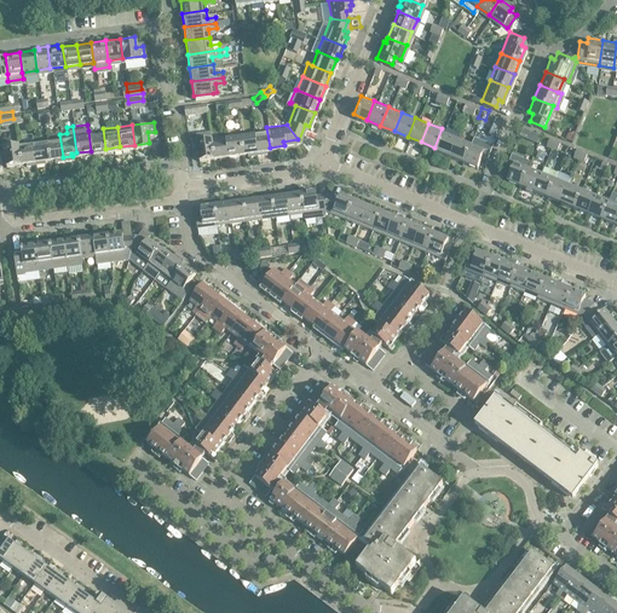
[(270,148),(266,127),(253,129),(255,151),(265,150),(265,148),(270,148)]
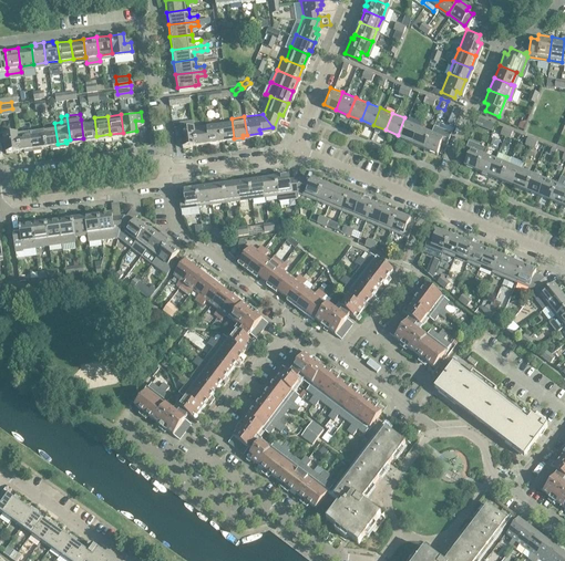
[(94,117),(81,120),(83,138),(96,136),(94,117)]
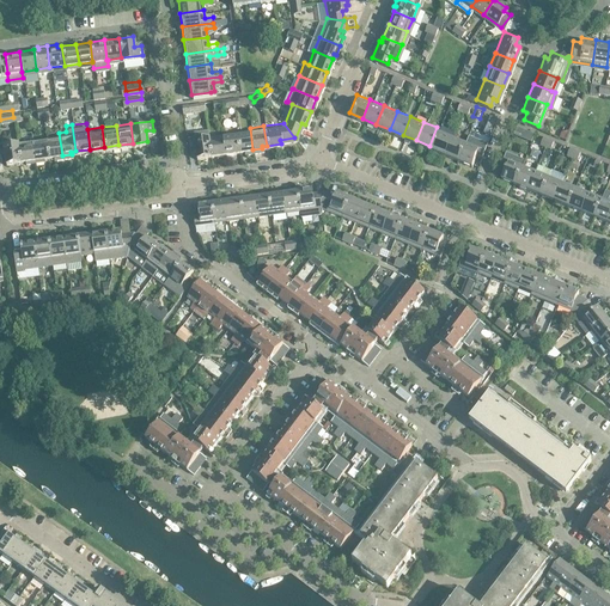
[(209,153),(207,134),(207,133),(206,127),(191,128),(195,155),(209,153)]
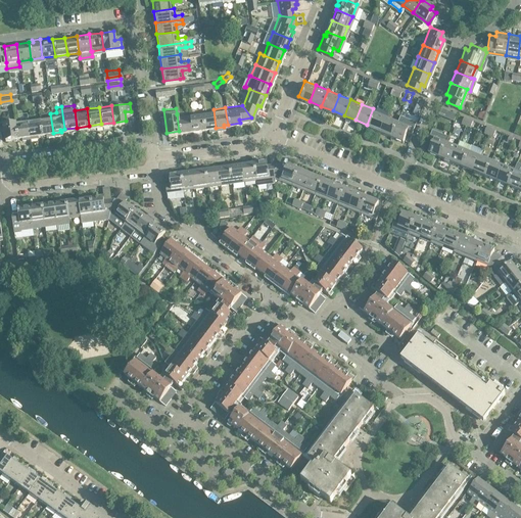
[(373,108),(367,125),(378,129),(385,113),(373,108)]
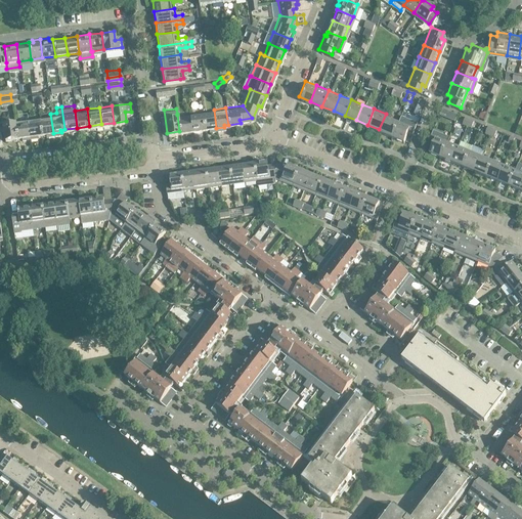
[(216,128),(214,110),(202,111),(204,128),(208,127),(208,129),(216,128)]
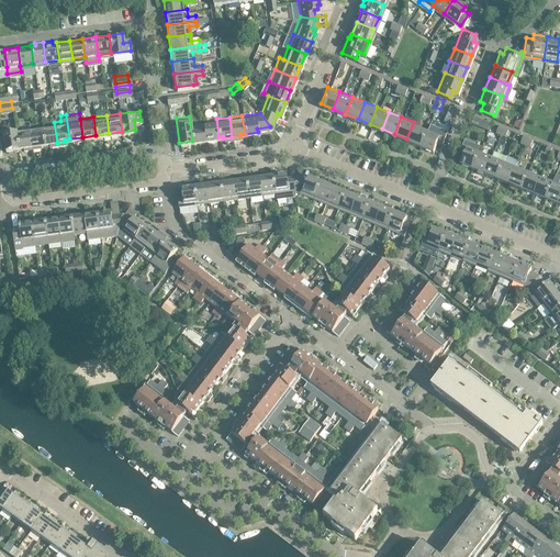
[(219,137),(216,119),(203,121),(205,138),(219,137)]
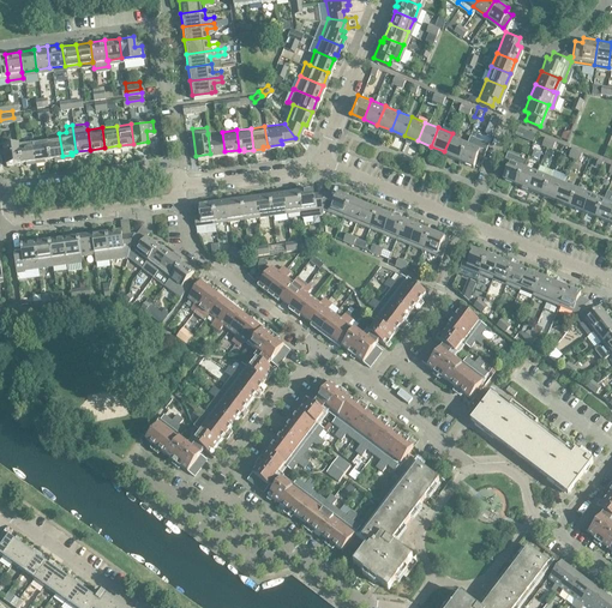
[(208,133),(208,134),(210,154),(225,151),(222,132),(208,133)]
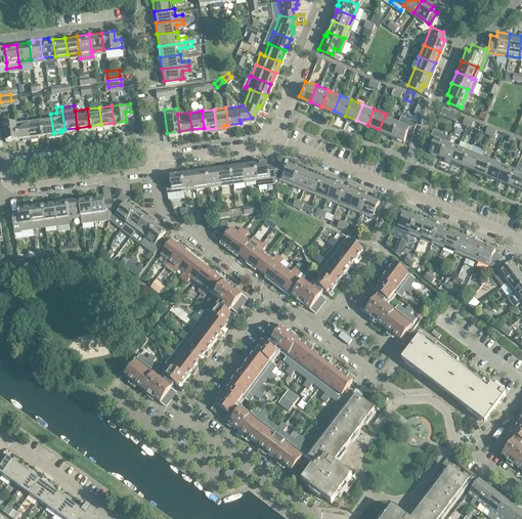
[(50,114),(38,116),(41,132),(44,132),(45,134),(53,133),(50,114)]
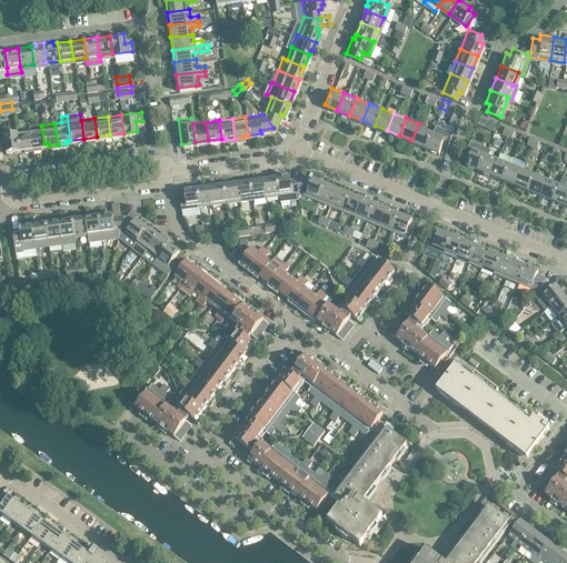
[(431,128),(419,123),(411,140),(424,146),(431,128)]
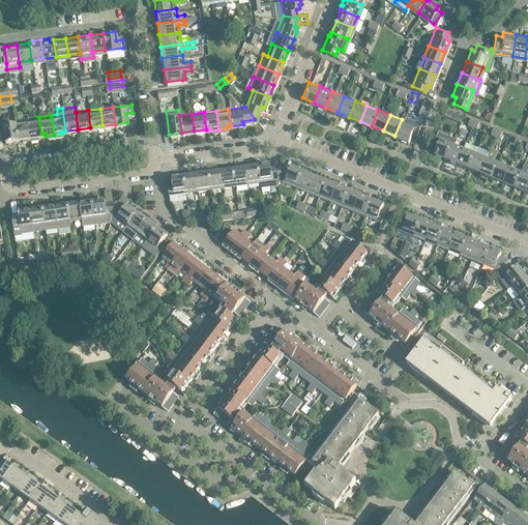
[(38,117),(26,119),(29,138),(37,137),(37,135),(41,134),(38,117)]
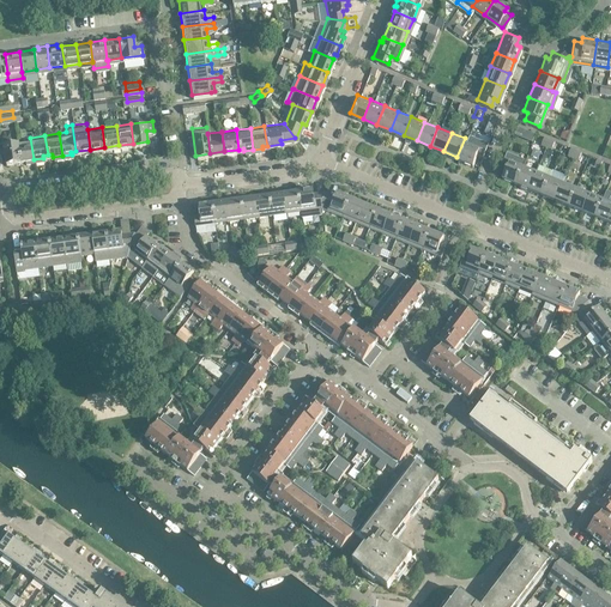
[(30,138),(17,139),(19,159),(24,158),(24,161),(34,159),(30,138)]
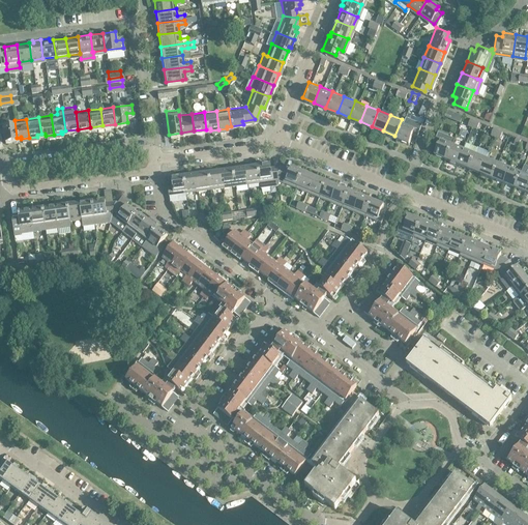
[(402,119),(394,136),(407,140),(410,130),(415,133),(417,126),(402,119)]
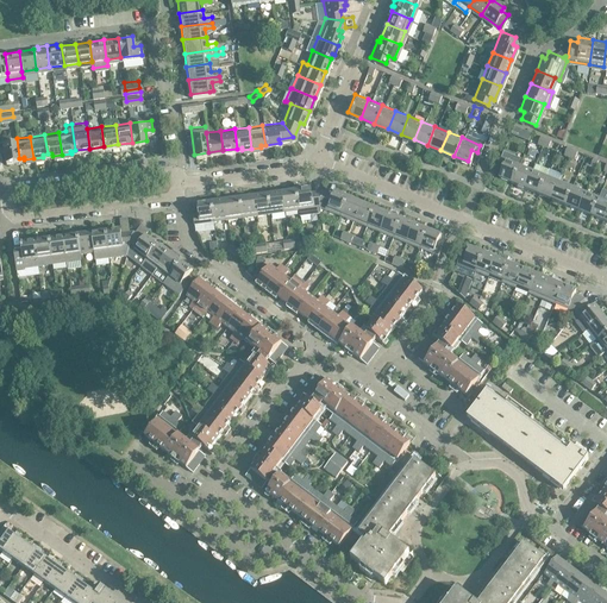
[(19,158),(17,138),(1,140),(5,159),(19,158)]
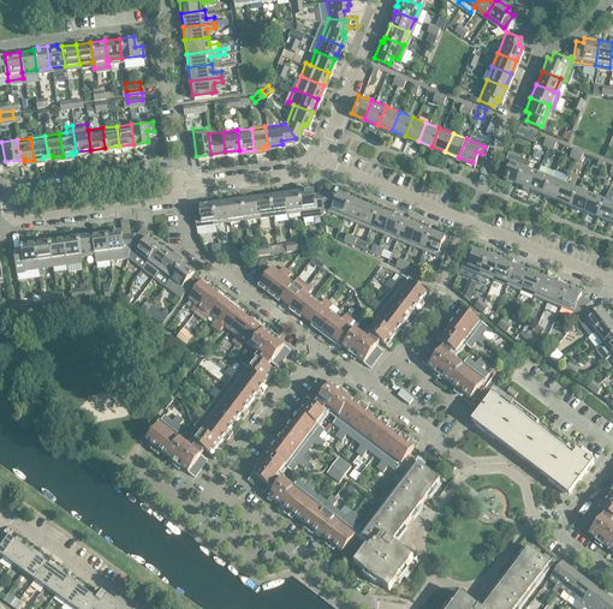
[(506,163),(501,174),(515,180),(523,162),(504,154),(501,161),(506,163)]
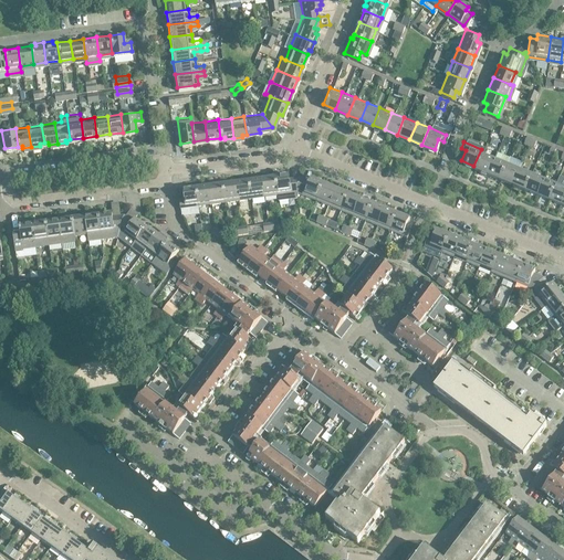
[(486,171),(493,154),(481,149),(473,166),(486,171)]
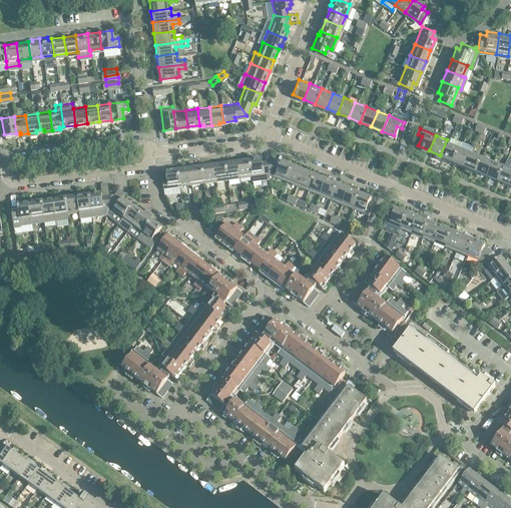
[(452,159),(458,144),(447,139),(440,155),(452,159)]
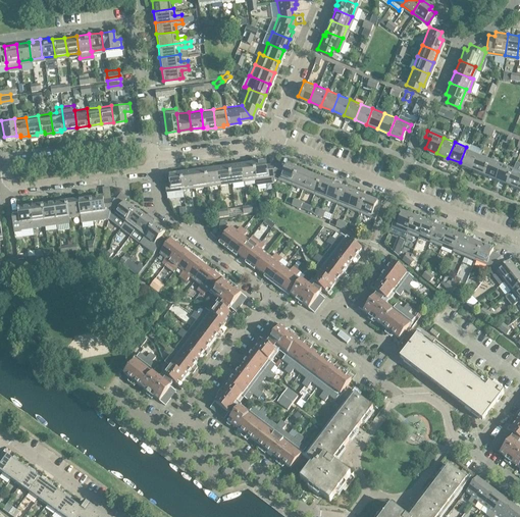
[(471,167),(477,151),(466,147),(460,162),(471,167)]
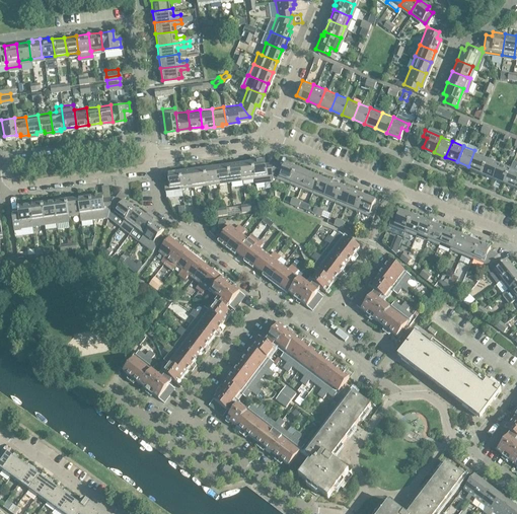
[(479,170),(486,155),(474,150),(468,166),(479,170)]
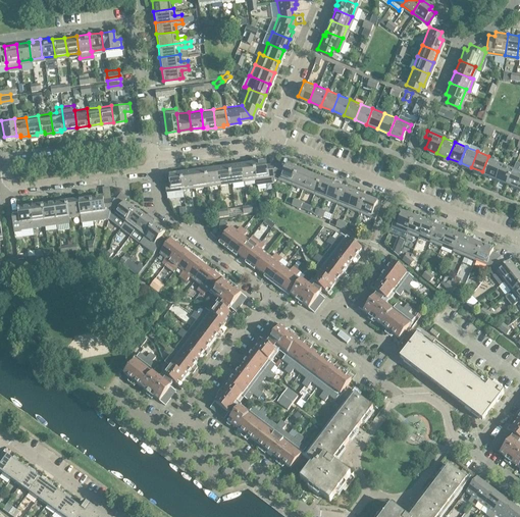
[(494,176),(500,161),(488,156),(482,171),(494,176)]
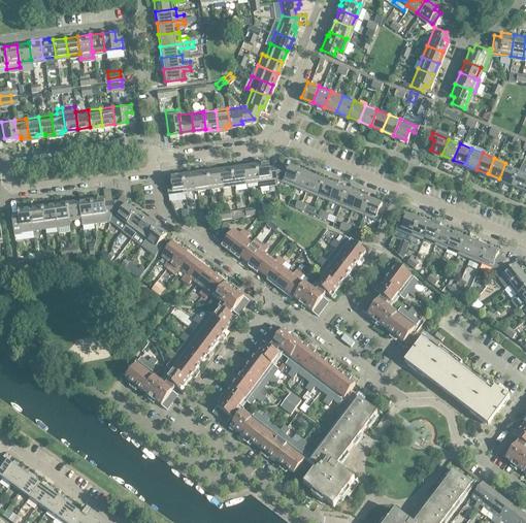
[(255,162),(257,178),(258,185),(275,182),(275,176),(277,162),(268,163),(267,160),(255,162)]
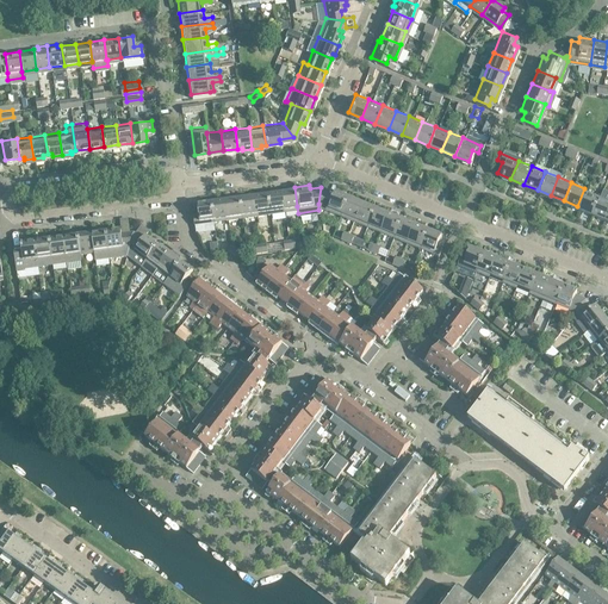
[(280,188),(283,209),(297,206),(295,187),(280,188)]
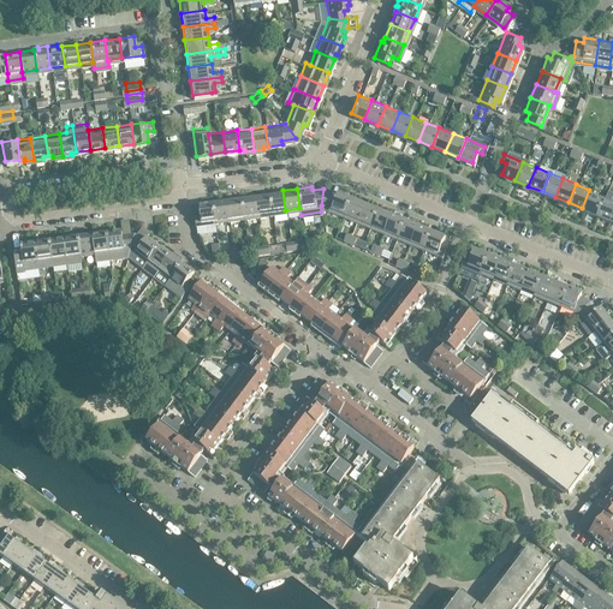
[(321,206),(341,214),(349,195),(335,190),(334,193),(323,189),(321,206)]
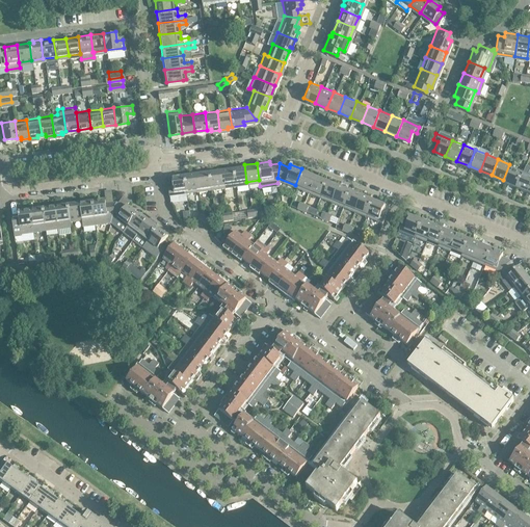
[(232,166),(234,183),(246,182),(244,164),(232,166)]
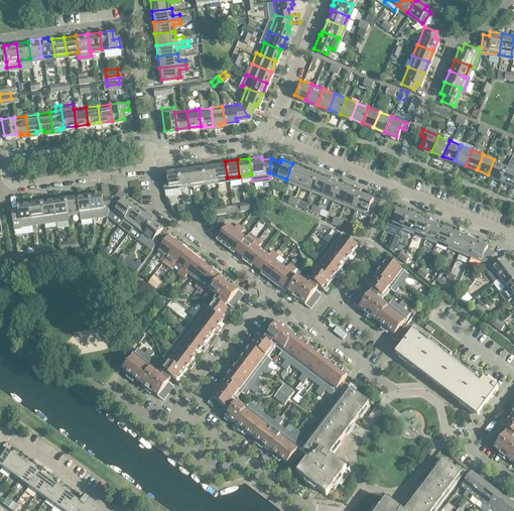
[(499,179),(506,163),(494,159),(488,174),(499,179)]
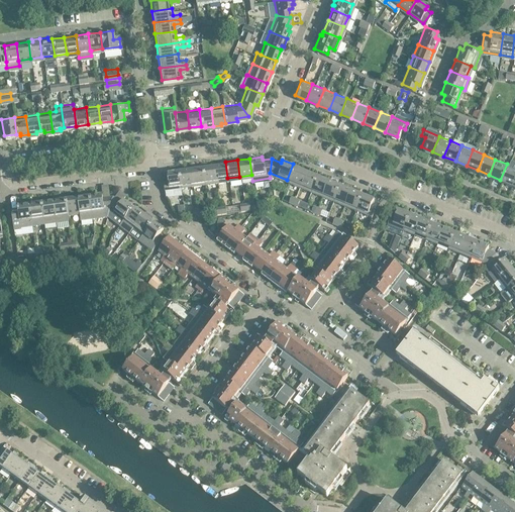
[(213,164),(215,180),(227,178),(225,162),(213,164)]
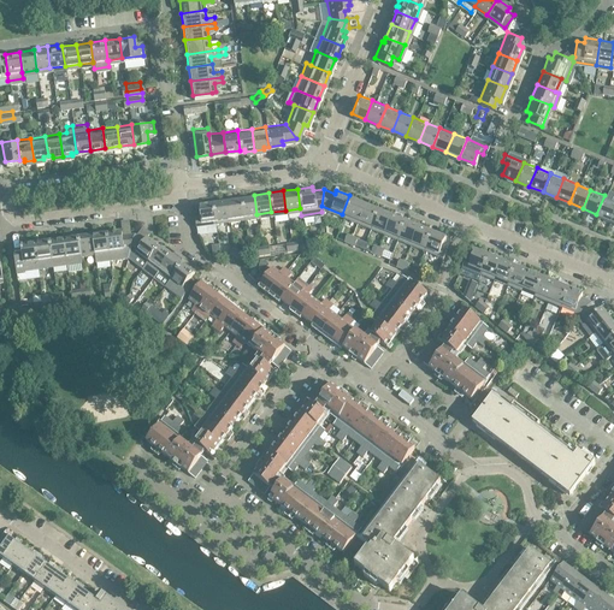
[(240,196),(243,217),(257,214),(254,195),(240,196)]
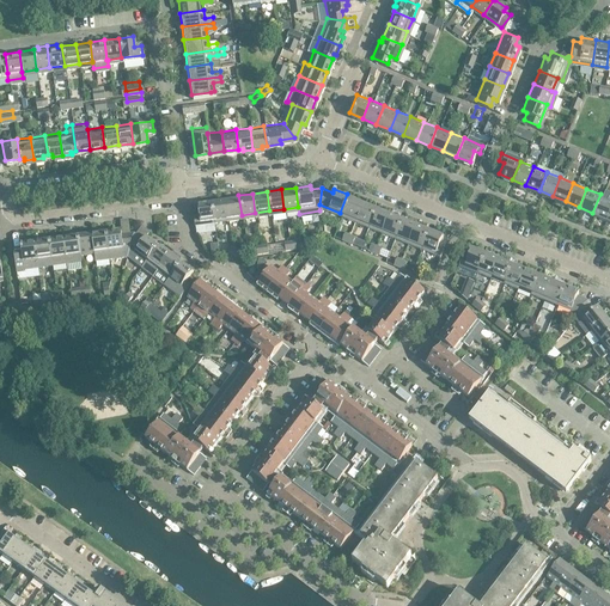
[(347,194),(340,213),(353,218),(360,200),(347,194)]
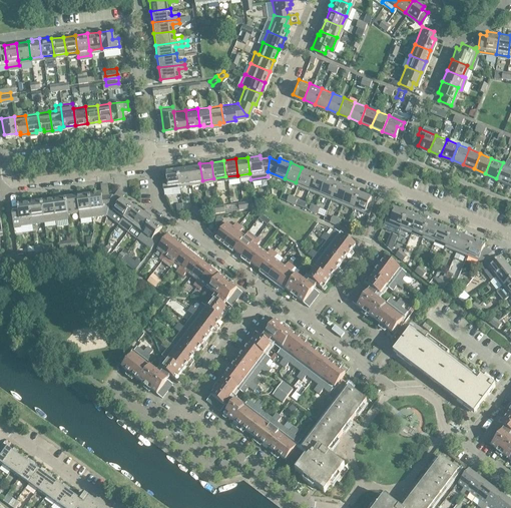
[(507,182),(510,173),(510,165),(503,162),(496,178),(507,182)]
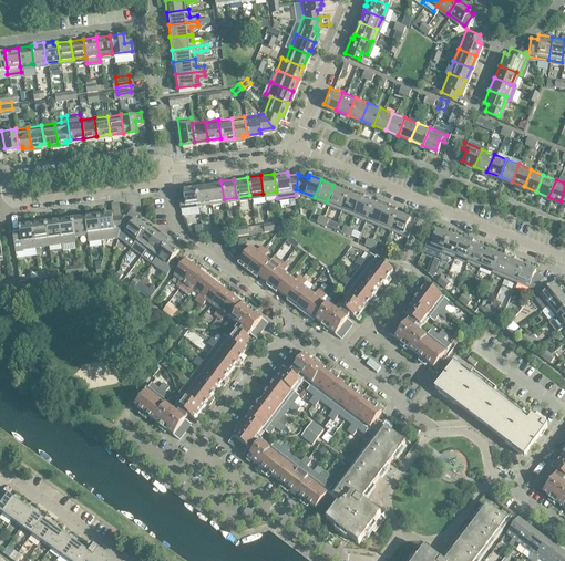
[(207,183),(211,200),(224,199),(221,180),(207,183)]
